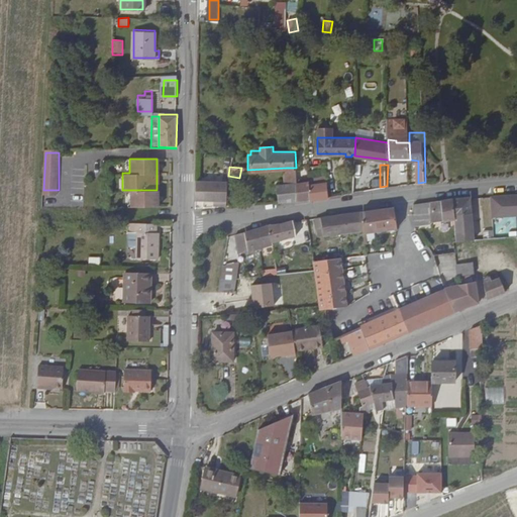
[(297,184),(296,168),(286,168),(288,185),(297,184)]
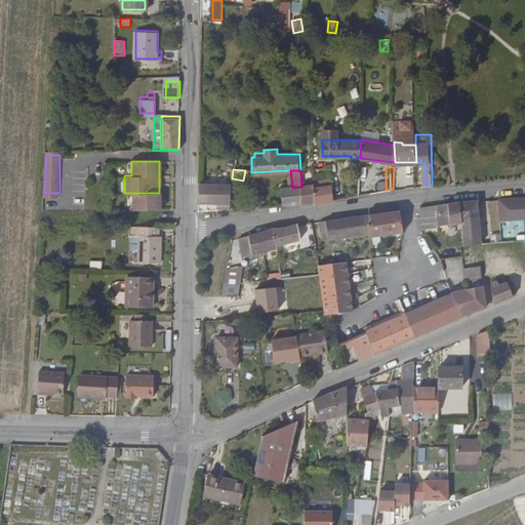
[(231,202),(232,183),(198,182),(198,201),(217,201),(231,202)]
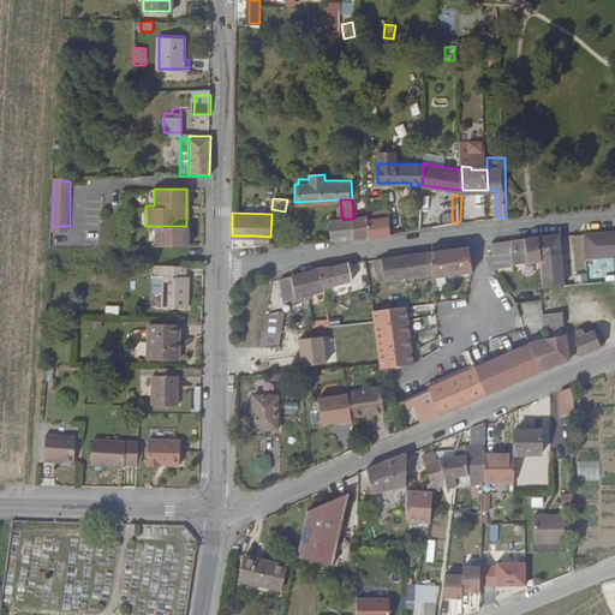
[(392,233),(392,215),(353,219),(354,236),(392,233)]
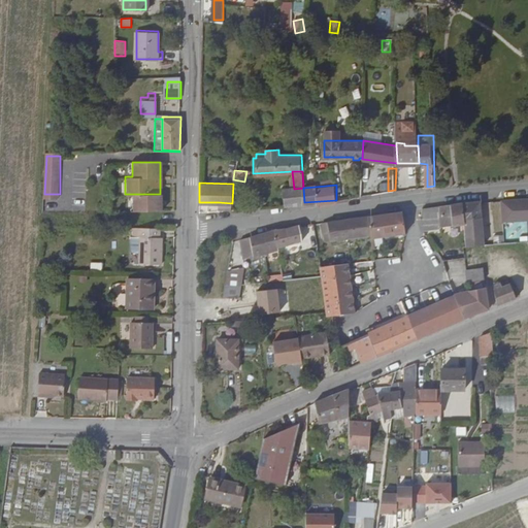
[(304,202),(303,188),(294,189),(287,189),(287,195),(273,196),(274,205),(304,202)]
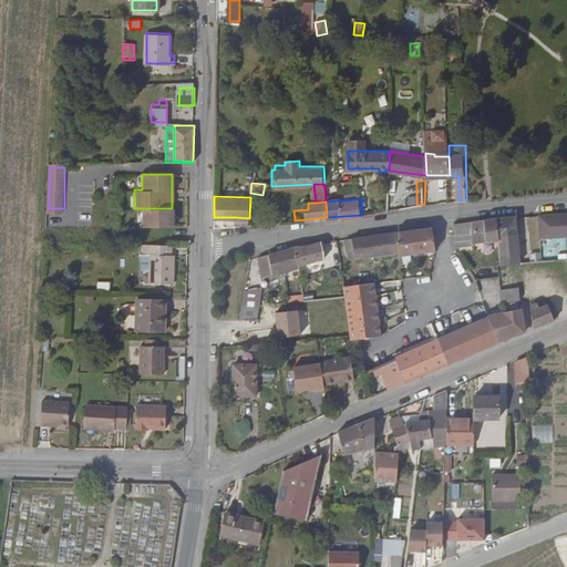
[(168,208),(137,208),(137,226),(168,225),(168,208)]
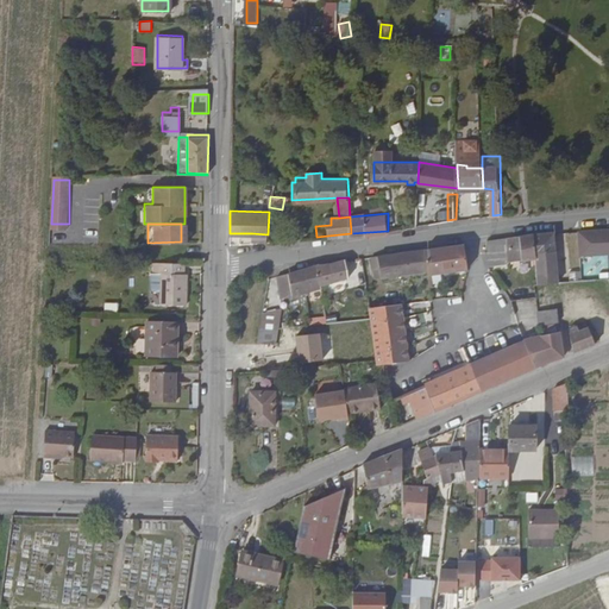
[(594,226),(572,228),(573,242),(595,239),(594,226)]
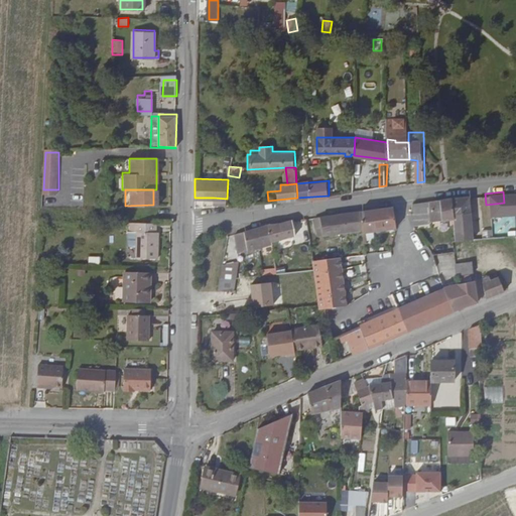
[(475,227),(471,195),(452,197),(455,219),(458,240),(472,239),(483,238),(481,227),(475,227)]
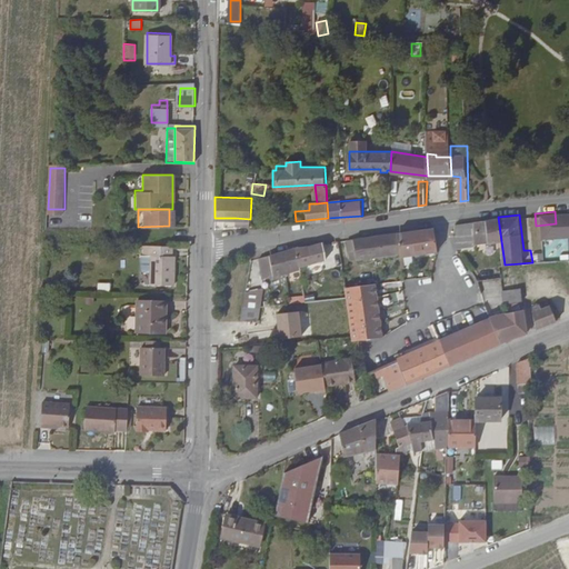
[(501,241),(498,217),(490,218),(456,222),(455,232),(457,247),(458,247),(501,241)]
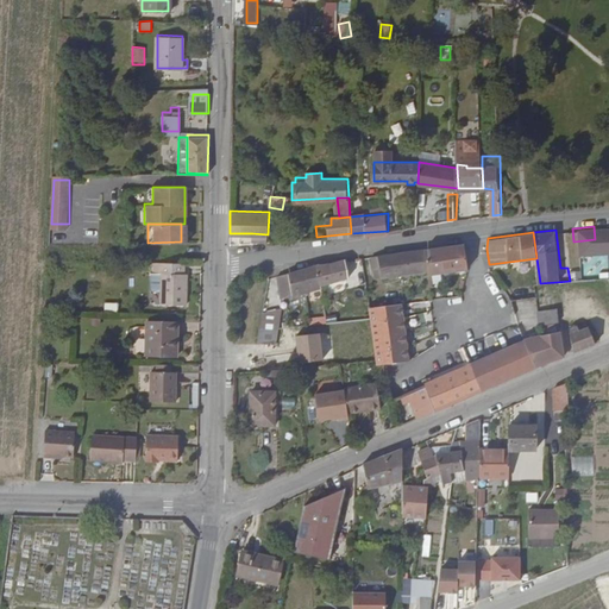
[(471,267),(468,240),(426,246),(428,272),(432,272),(471,267)]
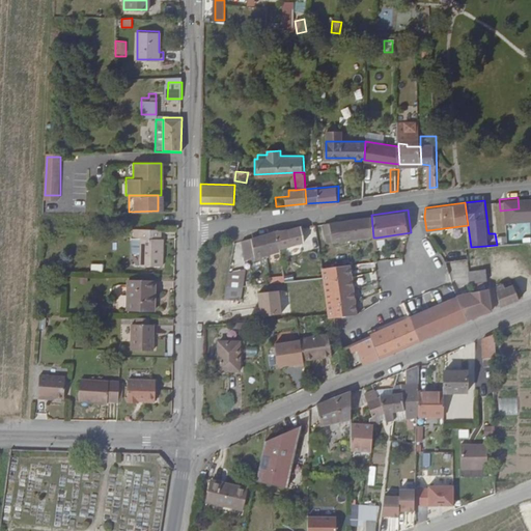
[(373,238),(371,215),(325,222),(326,231),(333,230),(334,240),(372,234),(372,238),(373,238)]
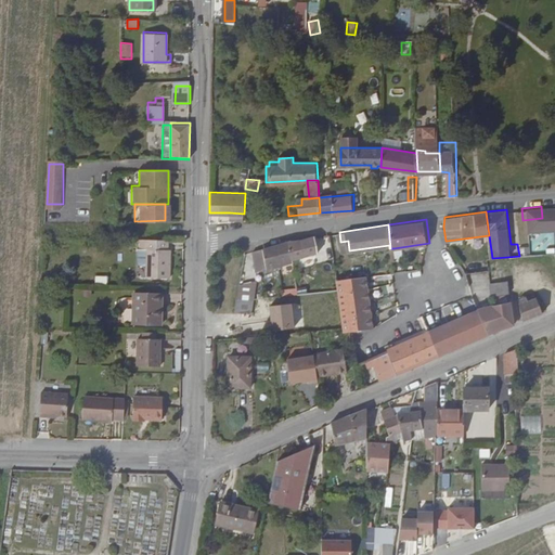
[(323,249),(321,243),(317,243),(315,235),(295,239),(295,237),(291,239),(294,256),(323,249)]
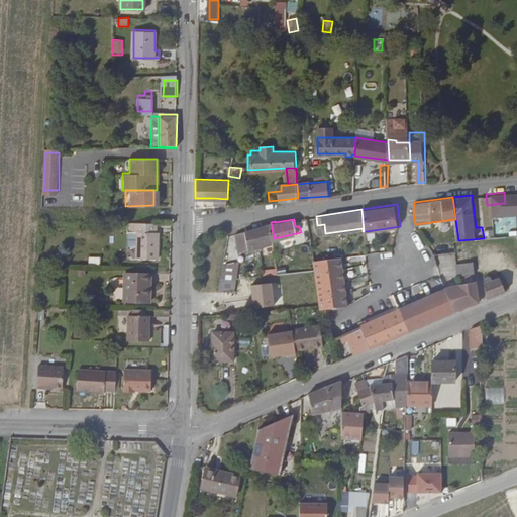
[(156,220),(130,220),(130,229),(129,229),(129,241),(131,244),(135,244),(135,255),(158,255),(158,229),(156,229),(156,220)]
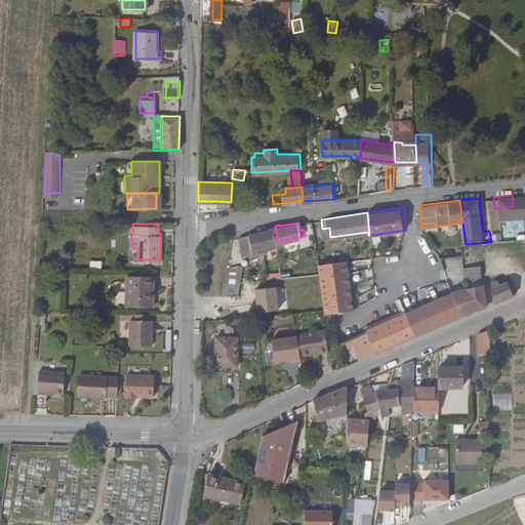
[(278,242),(275,226),(273,226),(274,227),(261,229),(265,249),(278,246),(278,242)]
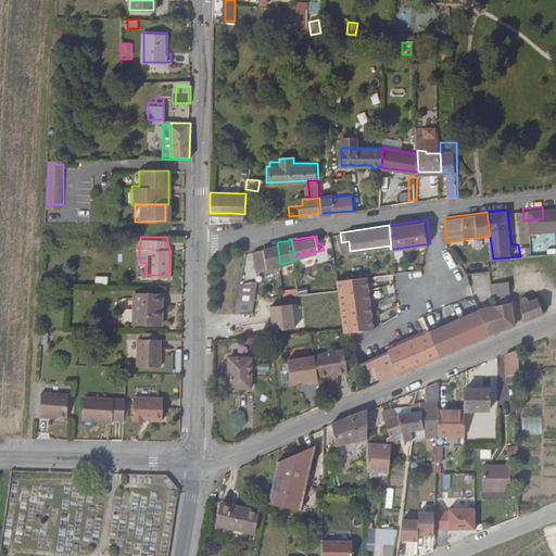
[(280,264),(277,242),(262,245),(261,248),(250,250),(253,269),(280,264)]
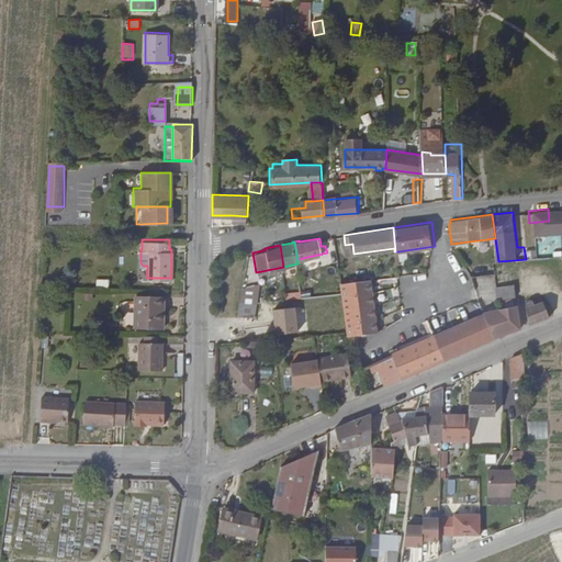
[(369,281),(369,278),(339,281),(340,291),(341,295),(370,292),(370,289),(369,281)]
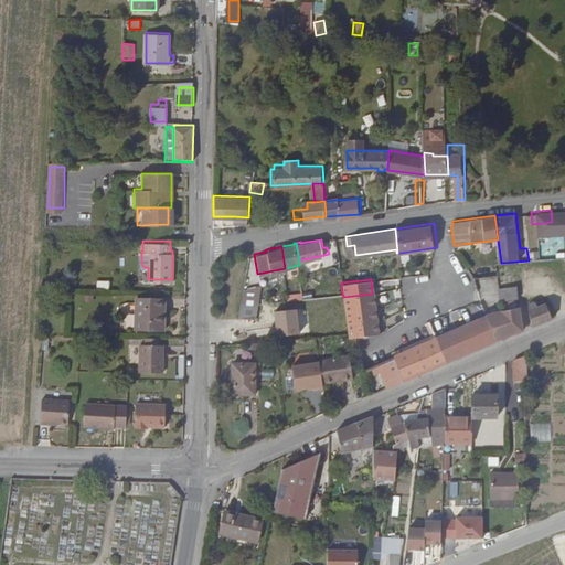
[(260,300),(263,284),(244,286),(242,302),(260,300)]
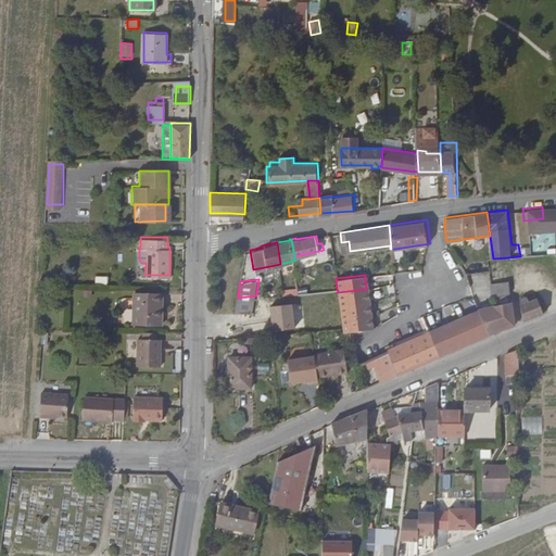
[(513,293),(512,279),(494,281),(495,295),(513,293)]
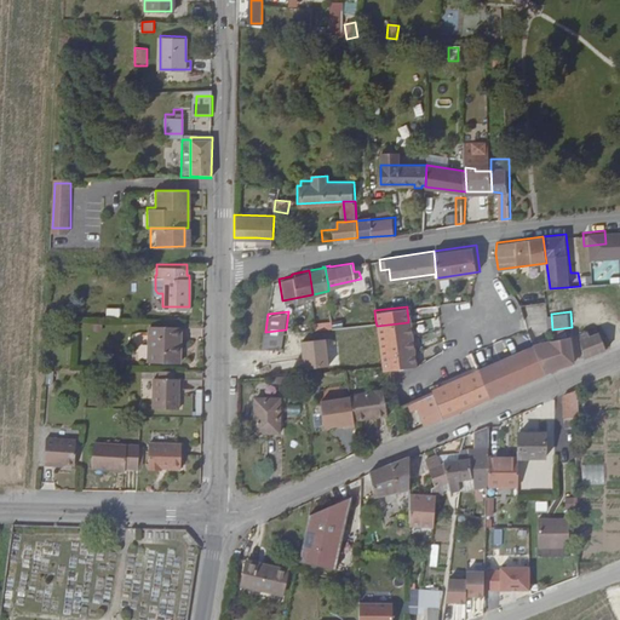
[(176,316),(156,316),(156,323),(149,323),(149,359),(176,359),(176,342),(182,343),(182,323),(176,323),(176,316)]
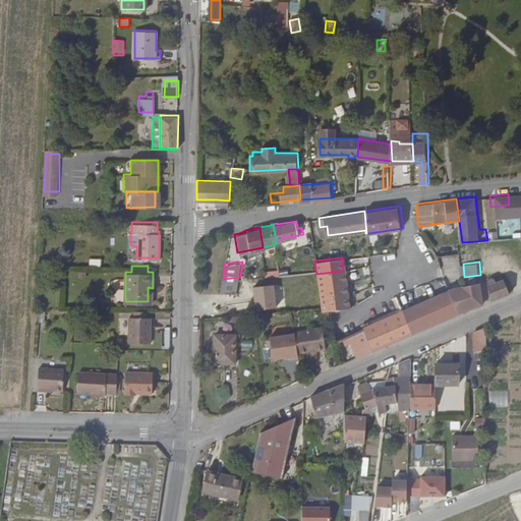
[(344,273),(343,271),(316,274),(317,285),(345,282),(344,273)]
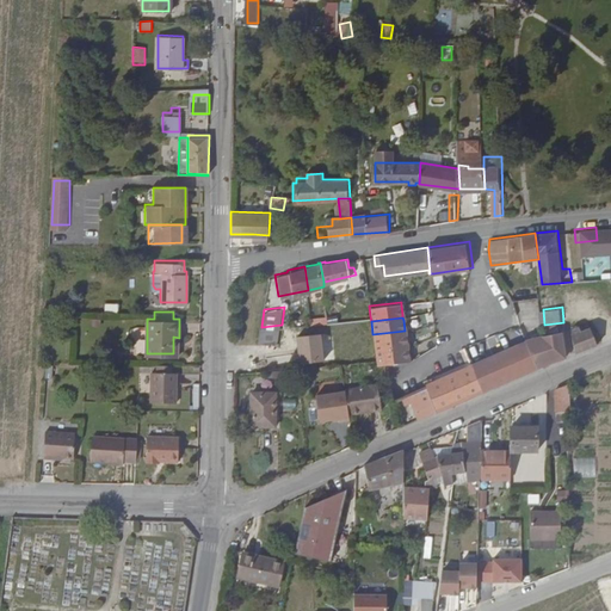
[(366,319),(351,320),(352,337),(368,335),(366,319)]
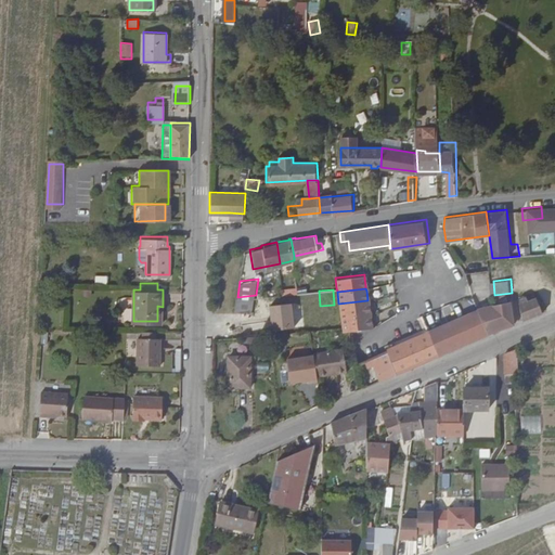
[(253,311),(256,295),(237,297),(235,309),(239,309),(253,311)]
